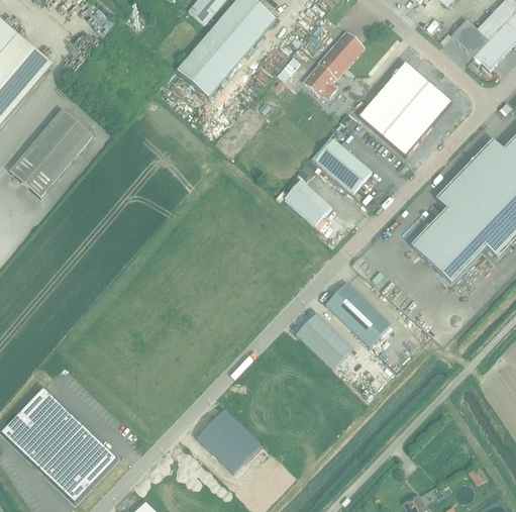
[(234,0),(177,69),(208,95),(275,17),(254,0),(234,0)]
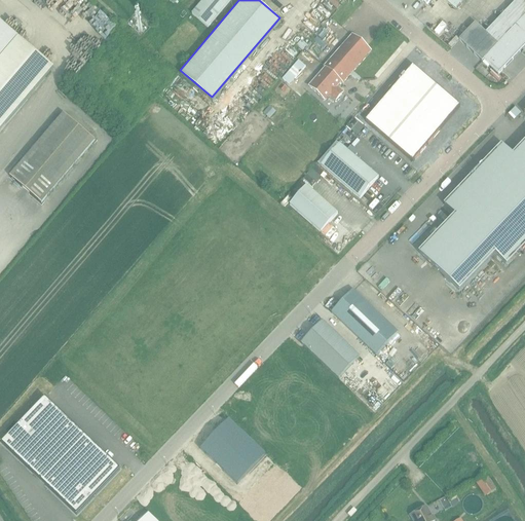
[(198,0),(191,9),(207,23),(226,0),(198,0)]
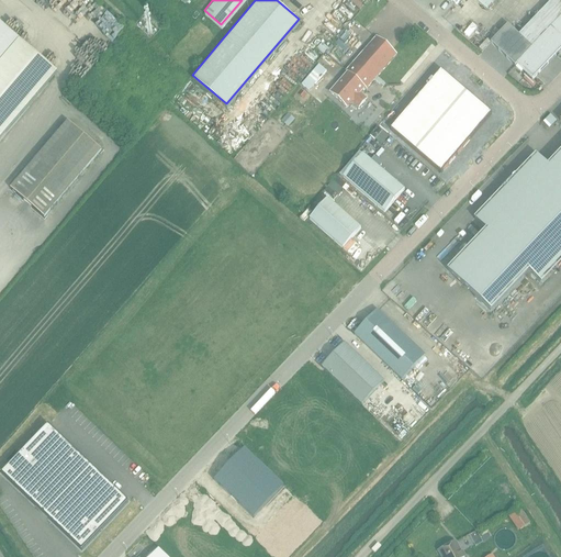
[(506,20),(490,39),(514,62),(515,59),(531,75),(547,59),(554,51),(560,43),(560,10),(560,11),(553,20),(546,28),(538,35),(530,43),(517,31),(506,20)]
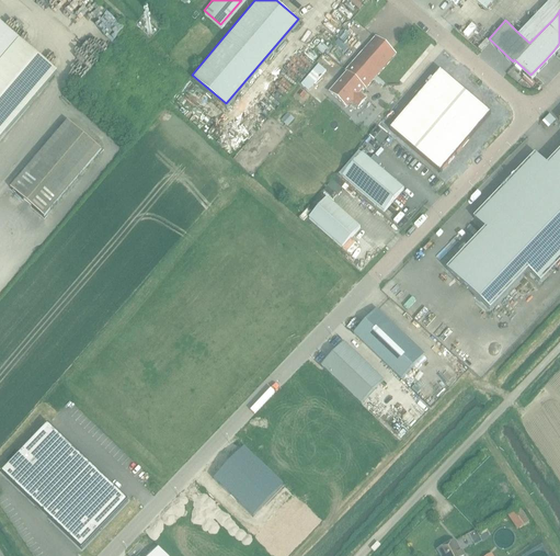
[(459,20),(469,24),(472,19),(463,13),(459,20)]
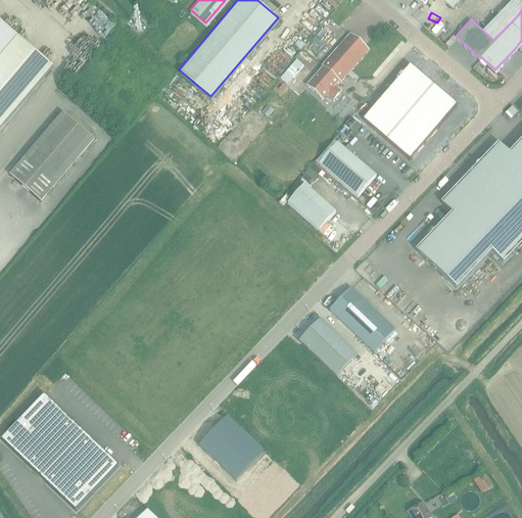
[(0,124),(52,62),(9,26),(0,17),(0,124)]
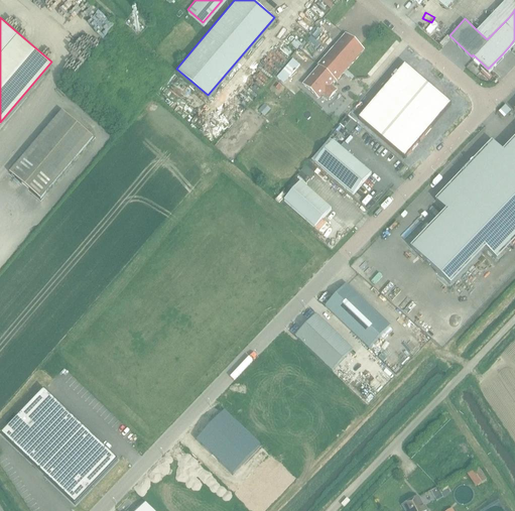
[(330,81),(334,76),(336,77),(345,66),(363,45),(358,41),(344,29),(316,60),(318,62),(302,81),(317,94),(322,89),(329,94),(336,86),(330,81)]
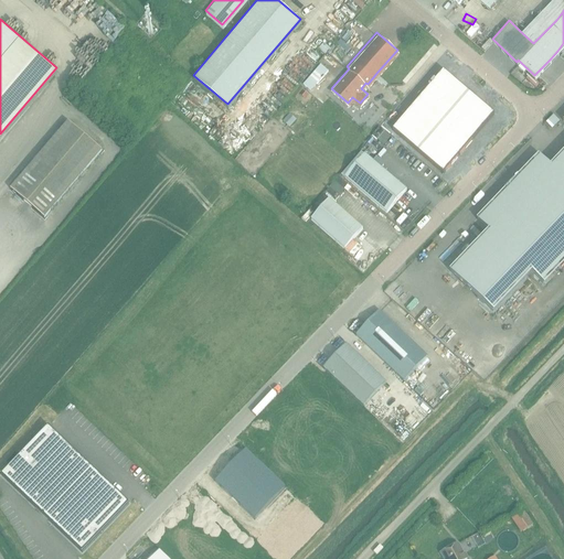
[(326,33),(322,40),(331,44),(334,38),(326,33)]
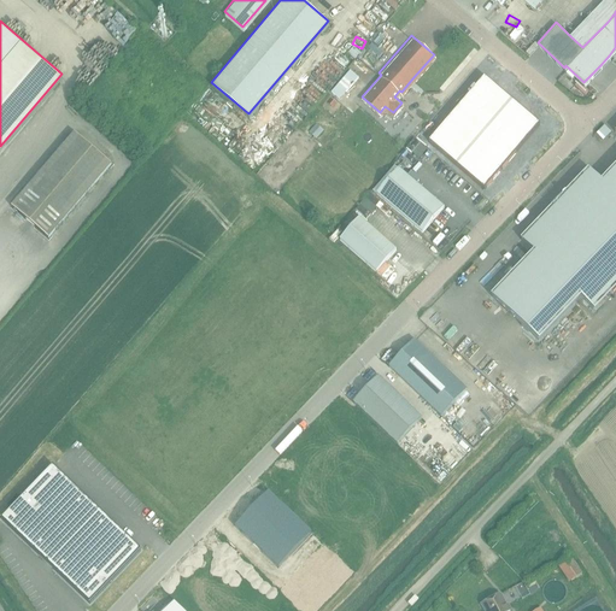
[(334,81),(342,89),(362,68),(353,59),(334,81)]
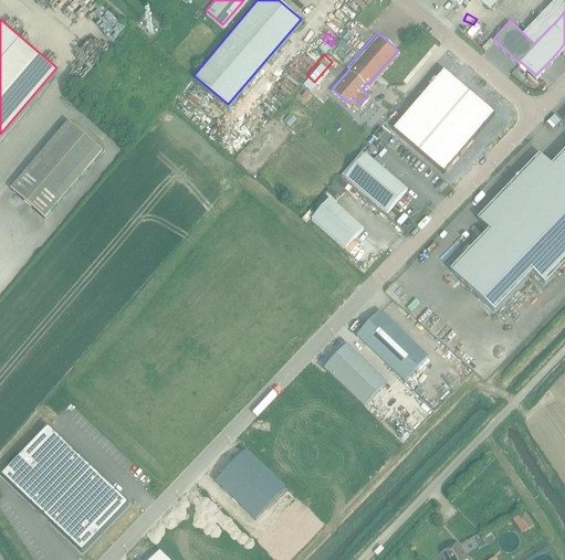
[(443,66),(393,126),(418,148),(469,88),(443,66)]
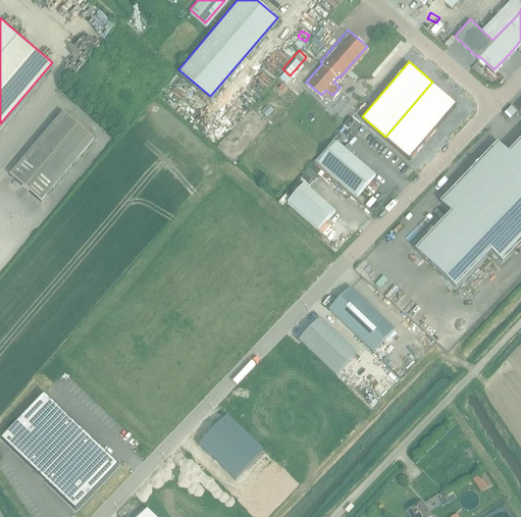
[(432,82),(385,137),(409,156),(456,102),(432,82)]
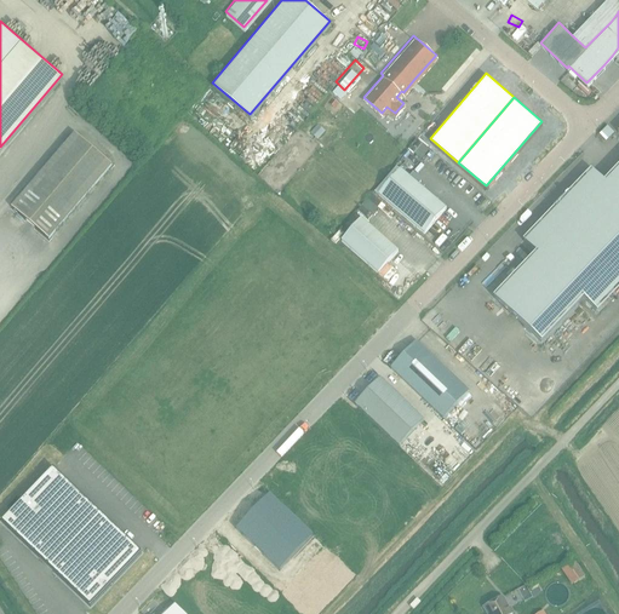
[(292,124),(302,118),(297,110),(287,116),(292,124)]
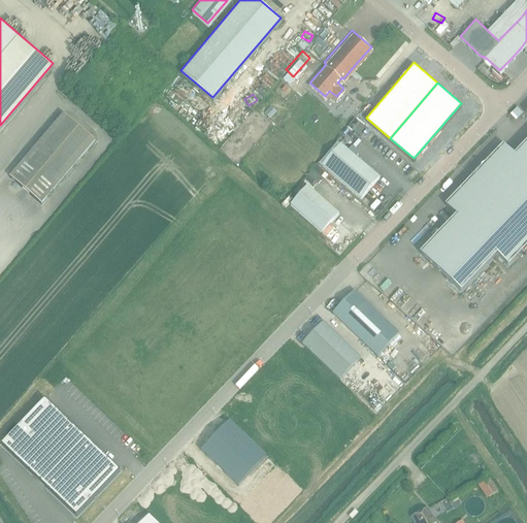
[(8,172),(40,200),(94,136),(63,109),(8,172)]
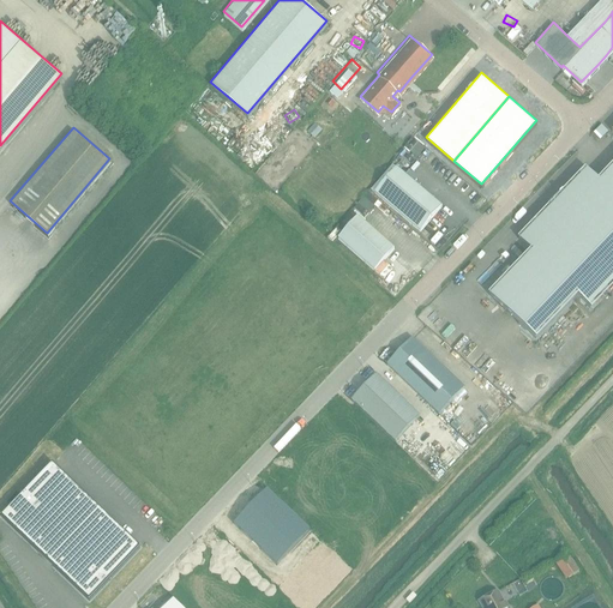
[(302,139),(306,130),(300,127),(295,137),(302,139)]
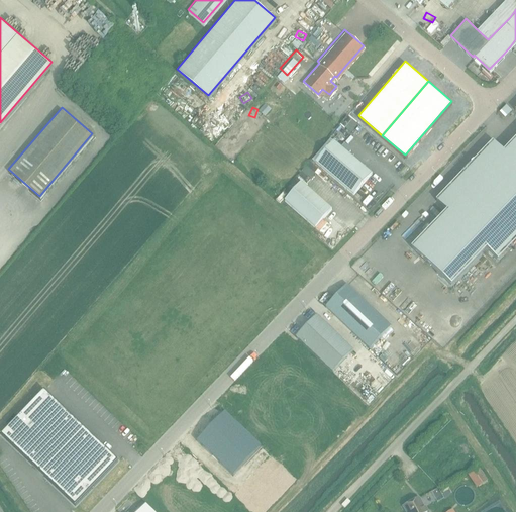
[(332,136),(314,159),(352,191),(371,170),(332,136)]
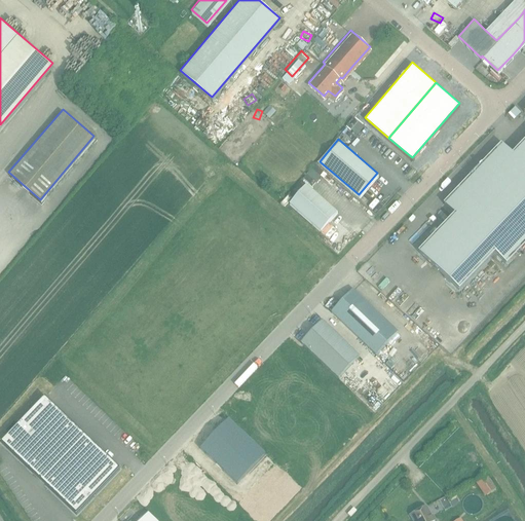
[(501,142),(444,201),(455,212),(419,250),(457,286),(493,248),(504,259),(524,236),(524,139),(513,152),(501,142)]
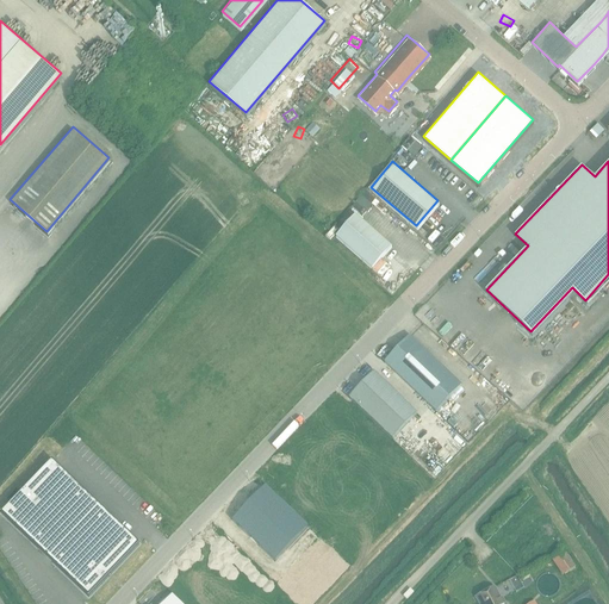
[(371,265),(391,242),(354,210),(335,232),(371,265)]
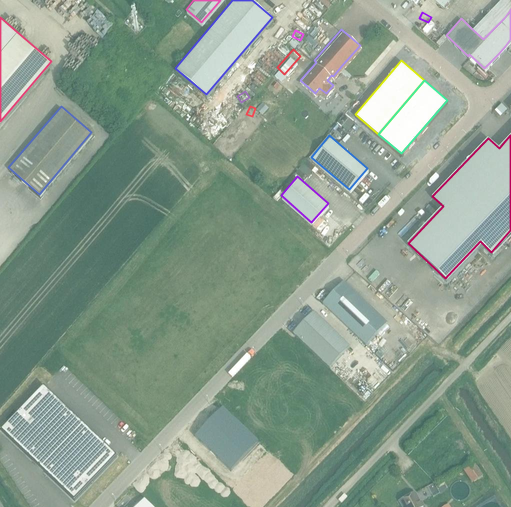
[(337,219),(324,229),(330,238),(344,227),(337,219)]
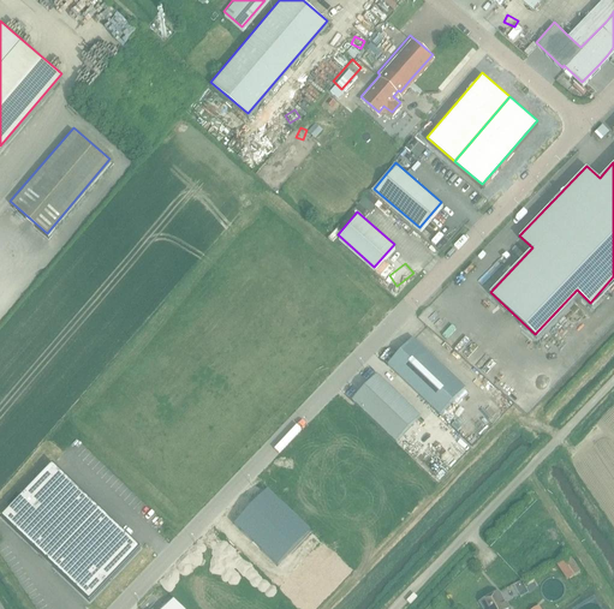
[(439,411),(464,384),(411,334),(386,360),(439,411)]
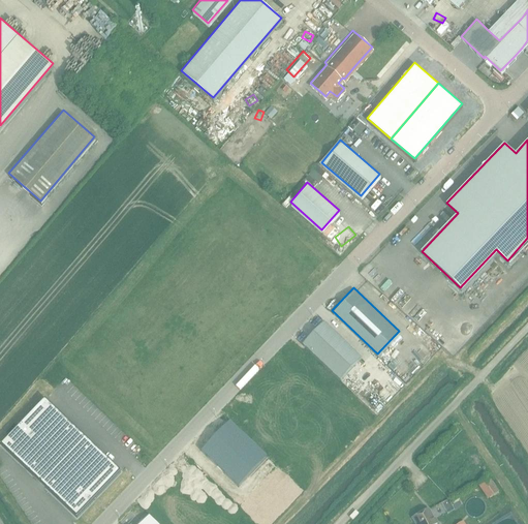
[(323,319),(302,341),(339,377),(361,355),(323,319)]
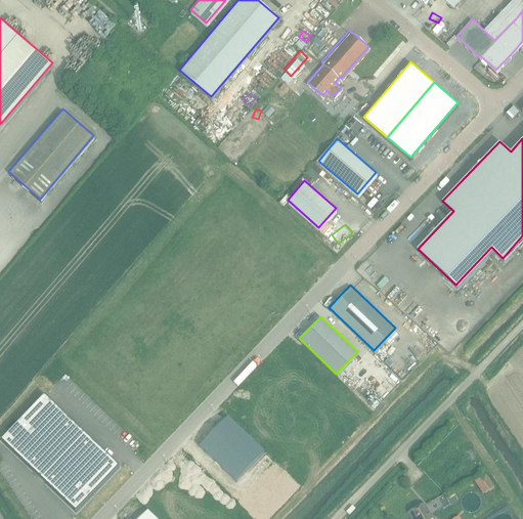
[(118,463),(44,391),(0,436),(75,508),(118,463)]
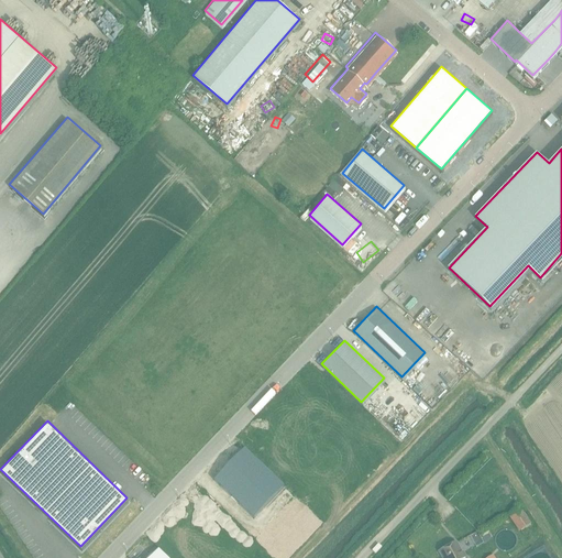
[(244,445),(213,477),(253,514),(284,483),(244,445)]
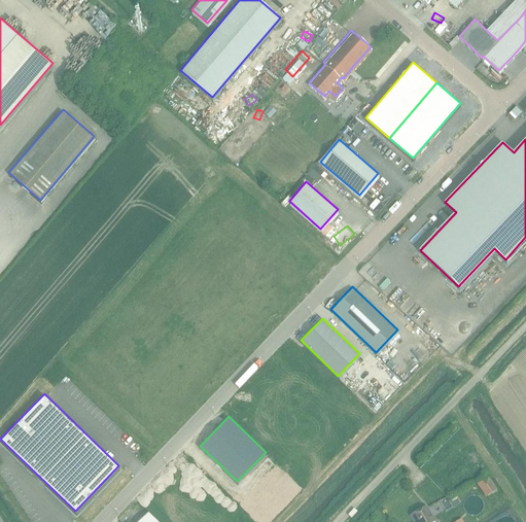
[(181,465),(152,495),(179,521),(198,521),(218,501),(181,465)]
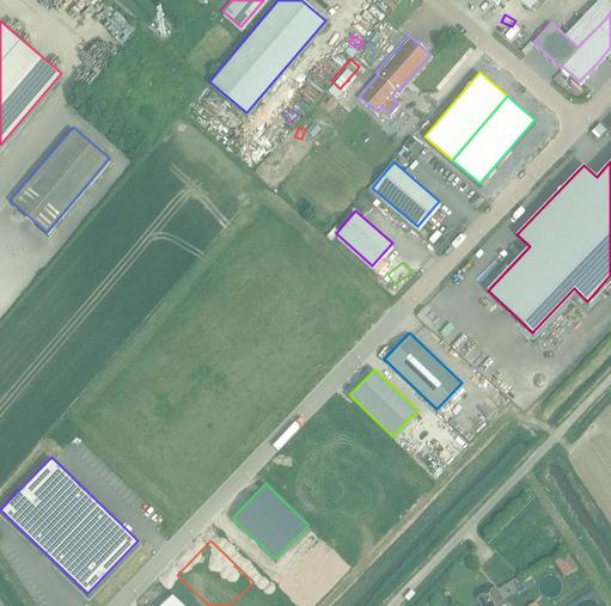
[(563,546),(554,552),(566,571),(575,564),(563,546)]
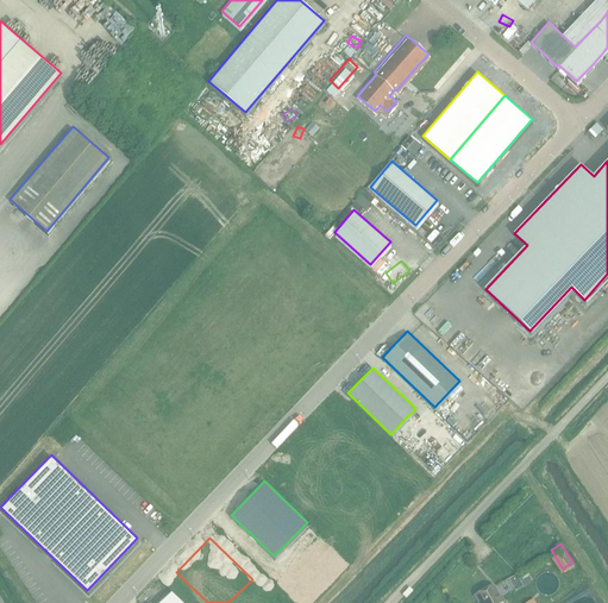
[(501,598),(493,582),(475,591),(480,602),(505,602),(506,602),(503,598),(501,598)]
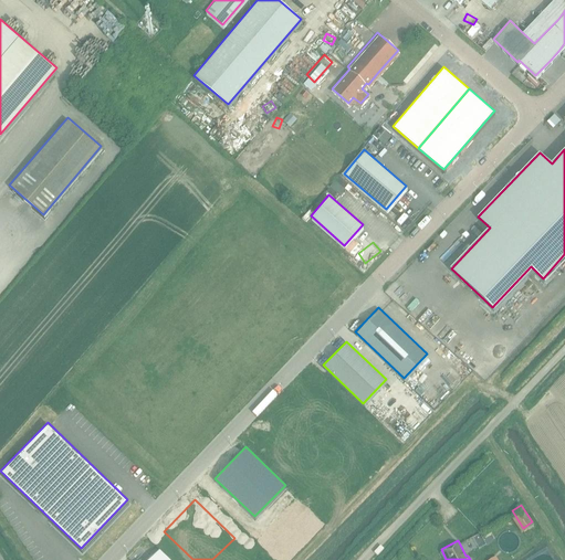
[(171,559),(158,547),(145,559),(171,559)]
